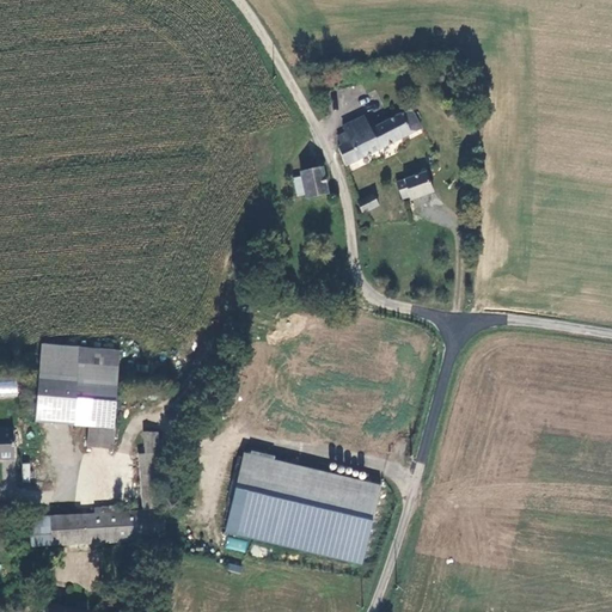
[(424,130),(416,110),(374,129),(384,150),(424,130)]
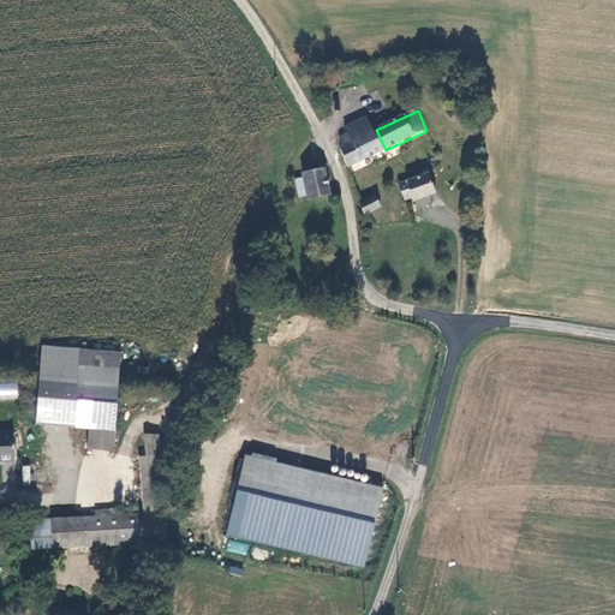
[(342,144),(352,166),(386,150),(376,130),(369,117),(350,125),(351,129),(342,132),(346,143),(342,144)]
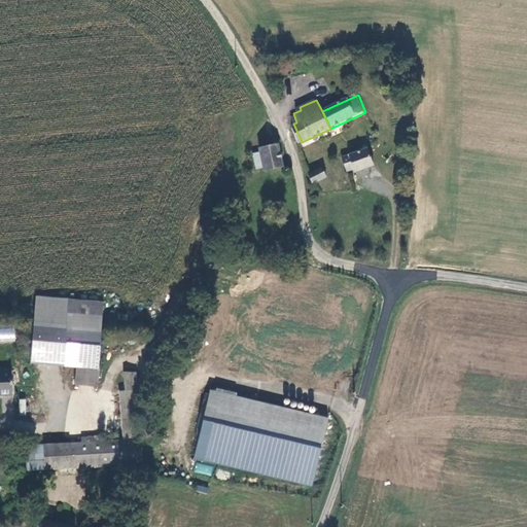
[(267,168),(285,163),(280,141),(260,146),(267,168)]
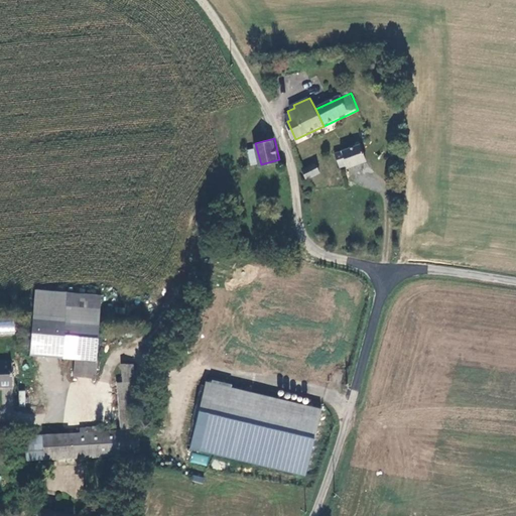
[(337,154),(338,156),(342,166),(348,163),(350,168),(371,158),(364,143),(337,154)]
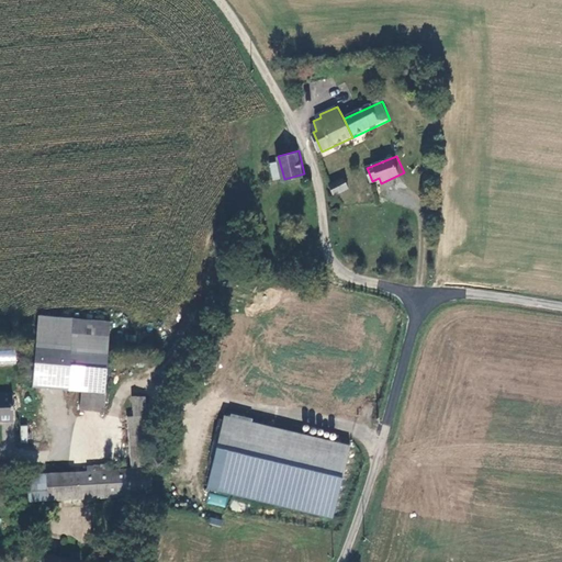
[(336,193),(351,189),(349,180),(349,178),(333,182),(336,193)]
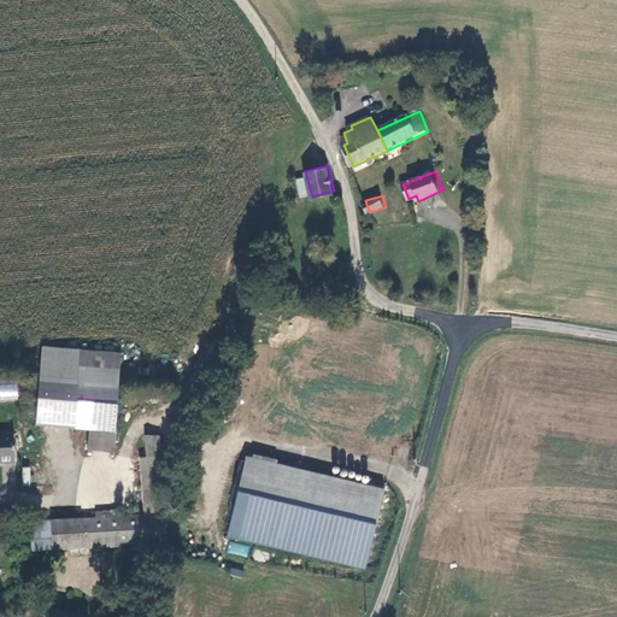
[(322,207),(321,199),(310,200),(311,209),(322,207)]
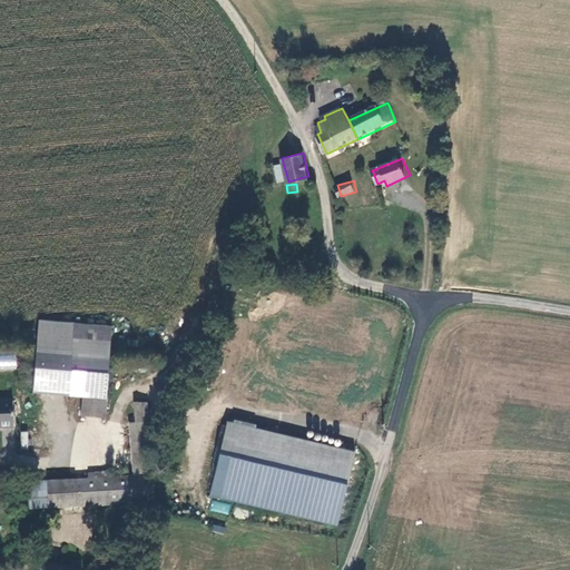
[(86,413),(108,414),(112,367),(77,363),(75,390),(88,391),(86,413)]
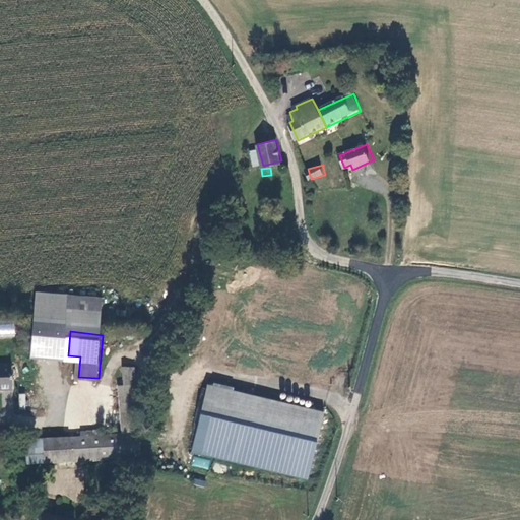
[(0,389),(11,389),(10,364),(0,363),(0,389)]
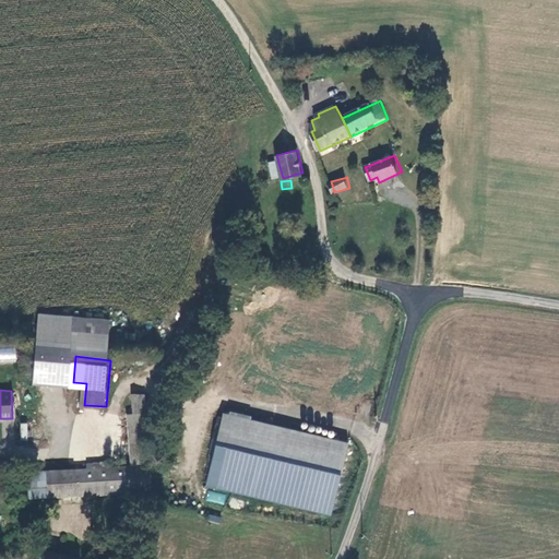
[(137,411),(149,409),(147,391),(135,391),(137,411)]
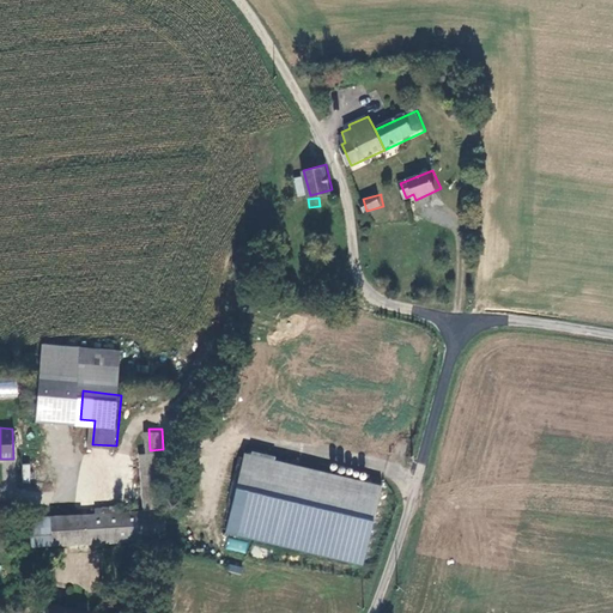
[(107,504),(99,504),(99,511),(86,513),(86,511),(55,514),(58,544),(171,535),(169,507),(168,504),(163,449),(150,450),(144,450),(147,507),(122,508),(122,510),(107,511),(107,504)]
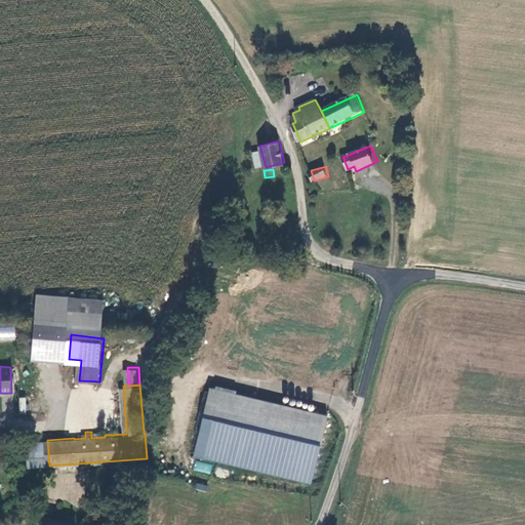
[(208,389),(193,458),(312,484),(327,413),(208,389)]
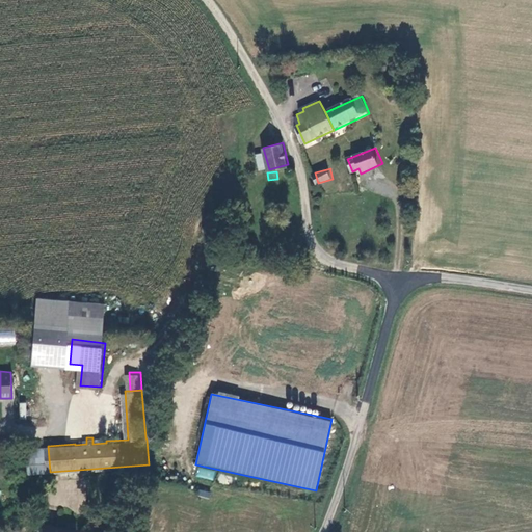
[(22,446),(27,474),(50,472),(48,446),(48,445),(22,446)]
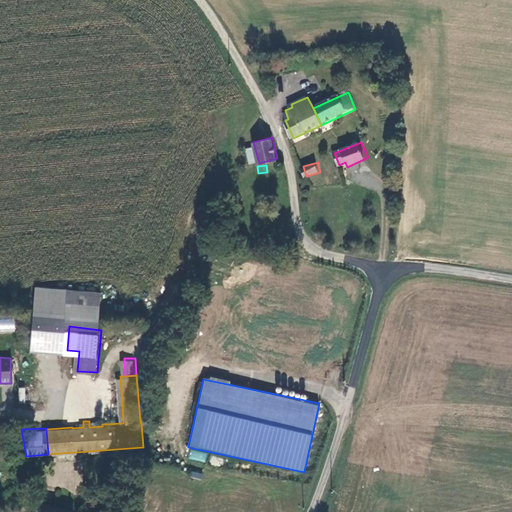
[(189,450),(188,460),(206,462),(207,452),(189,450)]
